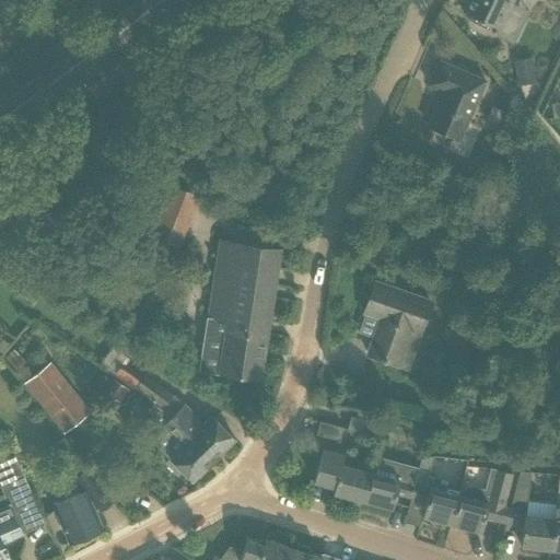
[(468,21),(487,30),(489,25),(499,30),(512,0),(466,0),(462,11),(470,15),(468,21)]
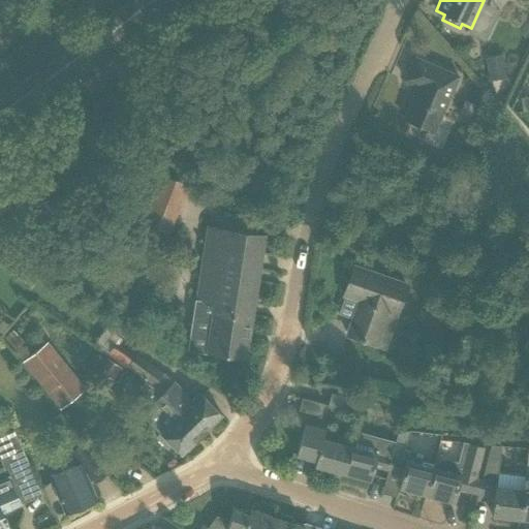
[(416,129),(421,126),(434,132),(459,76),(415,57),(405,81),(416,86),(411,97),(412,98),(404,119),(407,120),(408,126),(416,129)]
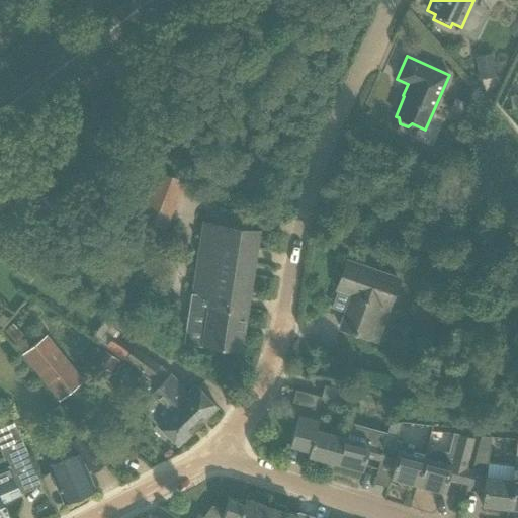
[(492,60),(475,63),(477,78),(495,75),(492,60)]
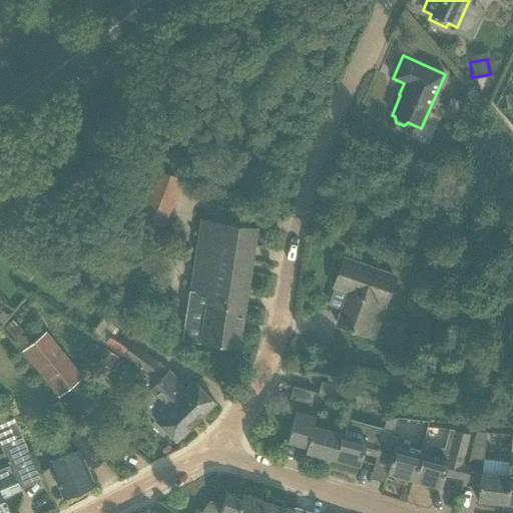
[(450,97),(445,109),(456,114),(461,102),(450,97)]
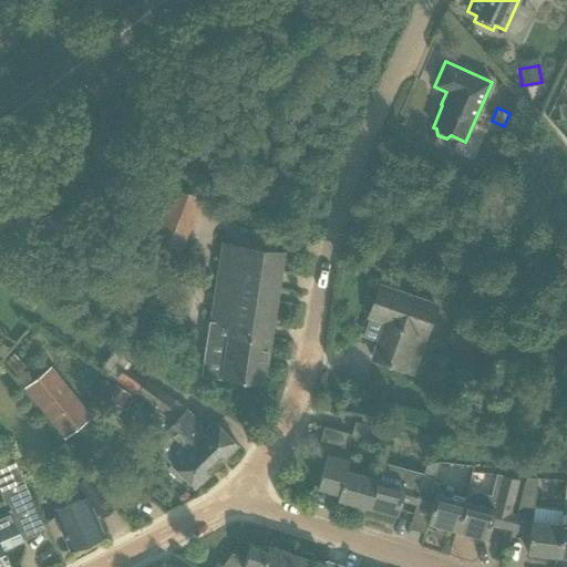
[(174,189),(155,238),(182,248),(200,199),(174,189)]
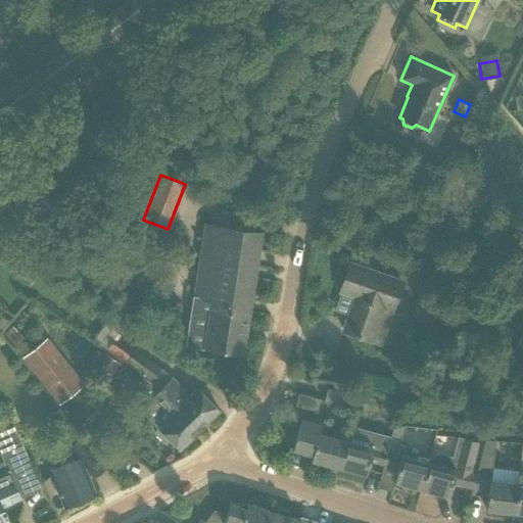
[(262,233),(205,225),(187,345),(242,354),(262,233)]
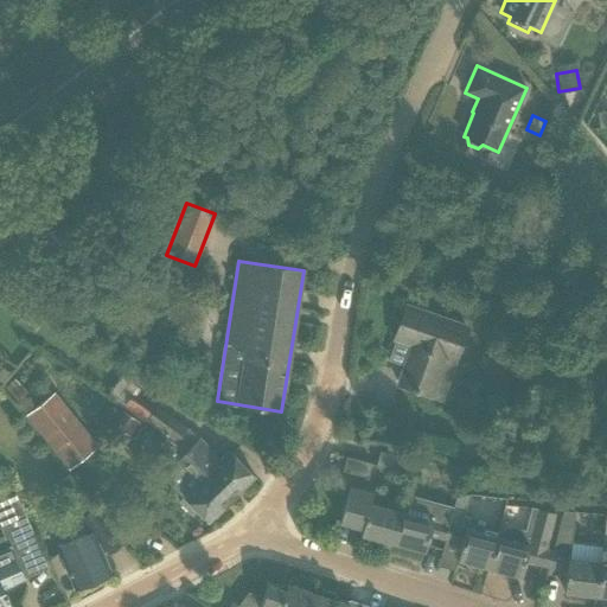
[(440,398),(466,327),(407,307),(396,339),(413,345),(400,384),(440,398)]
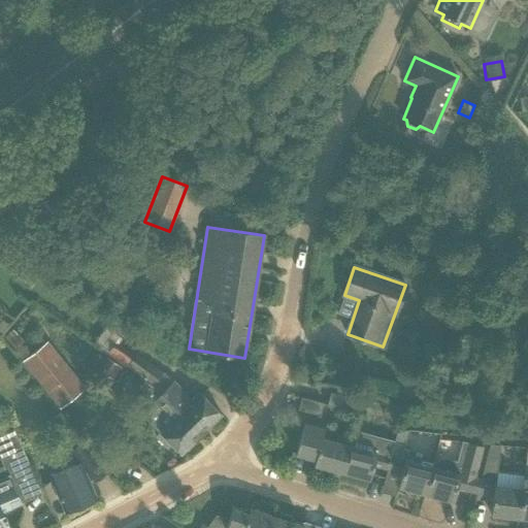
[(47,340),(22,361),(59,407),(84,388),(47,340)]
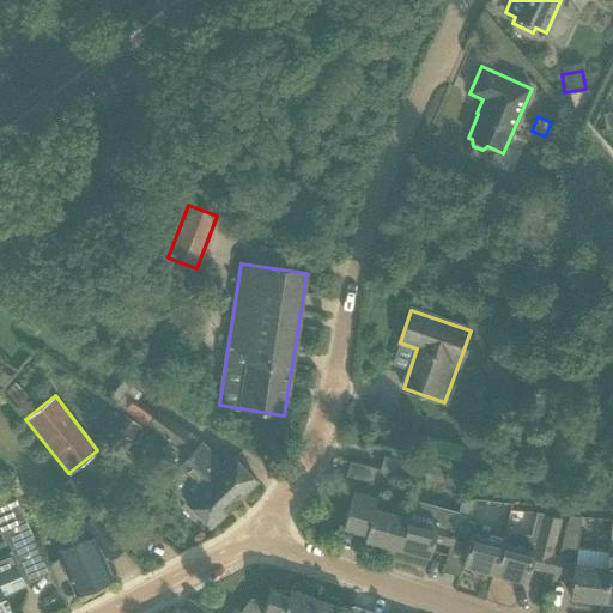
[(138,395),(123,412),(145,428),(157,410),(138,395)]
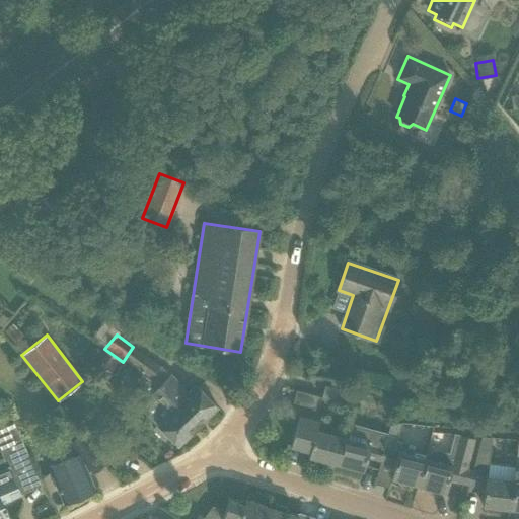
[(196,385),(188,393),(170,375),(160,366),(134,348),(124,362),(158,386),(159,386),(198,427),(218,408),(196,385)]
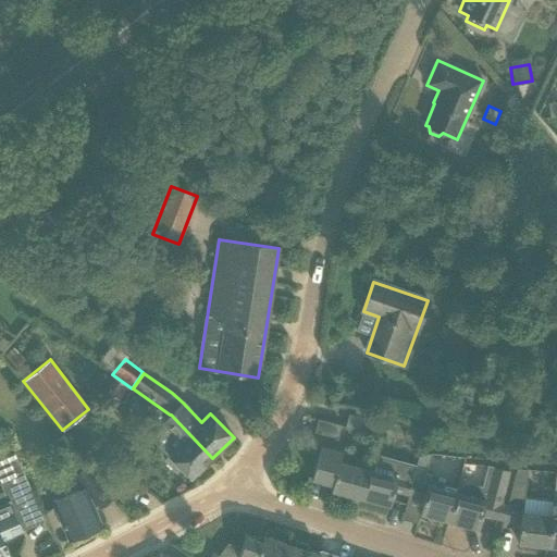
[(118,401),(127,387),(112,376),(102,390),(118,401)]
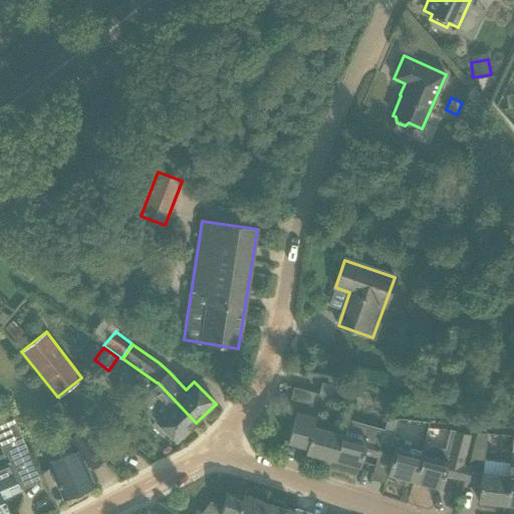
[(390,389),(415,395),(421,370),(396,364),(390,389)]
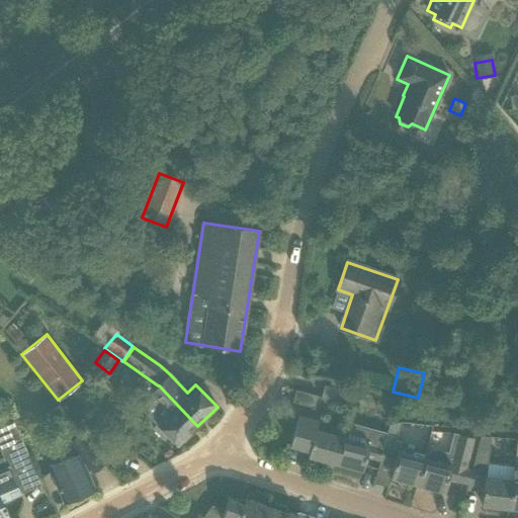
[(159,385),(158,385),(146,398),(156,408),(149,415),(157,423),(156,423),(157,424),(154,428),(164,438),(168,435),(177,445),(197,426),(159,385)]
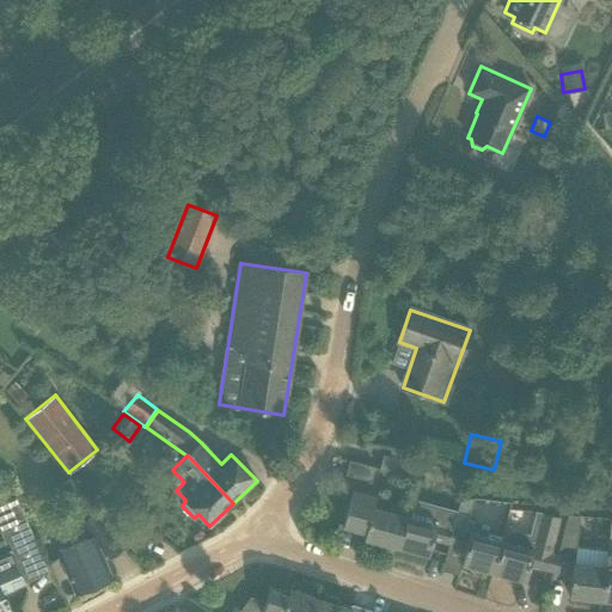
[(418,465),(384,456),(380,471),(414,479),(418,465)]
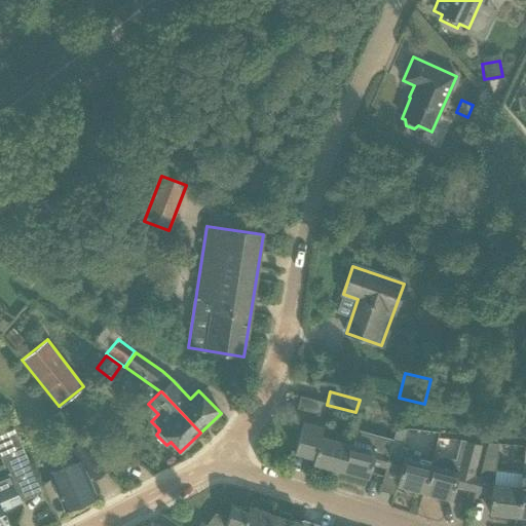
[(297,409),(318,415),(323,403),(301,397),(297,409)]
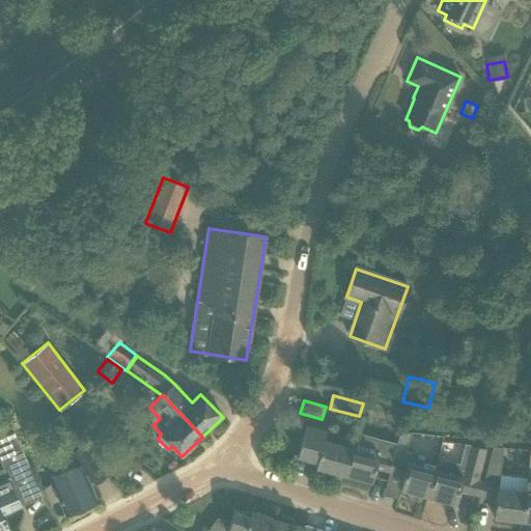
[(337,444),(325,441),(327,431),(307,426),(298,457),(318,463),(316,468),(331,472),(330,476),(340,479),(341,474),(343,475),(351,448),(350,447),(352,442),(338,438),(337,444)]
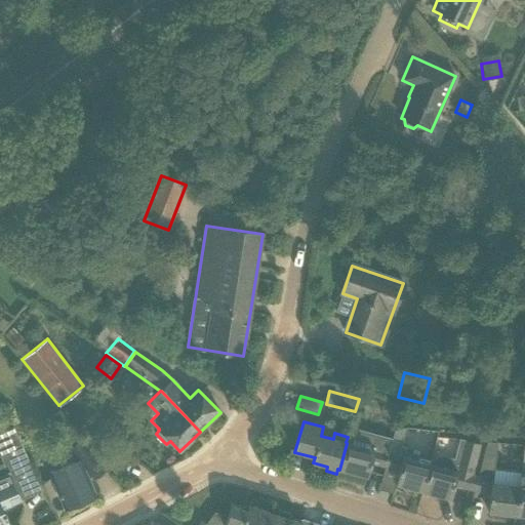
[(73,462),(50,472),(66,509),(95,496),(88,479),(91,477),(92,479),(106,469),(72,426),(59,436),(68,447),(73,462)]
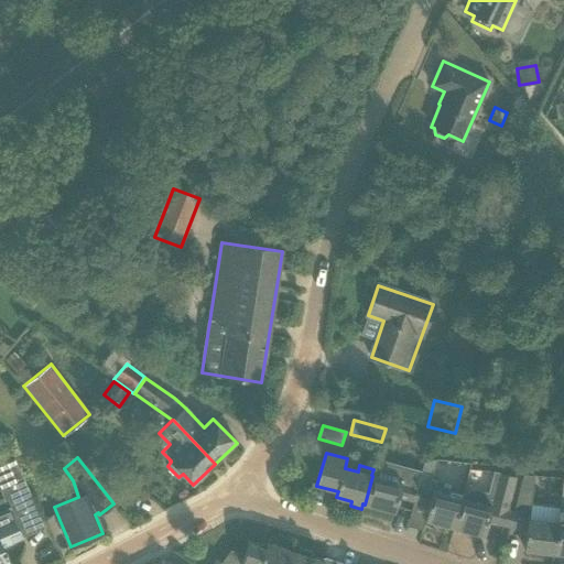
[(418,488),(413,502),(429,507),(425,520),(425,521),(455,529),(462,499),(432,491),(434,486),(435,480),(430,479),(435,459),(423,459),(420,470),(416,487),(418,488)]
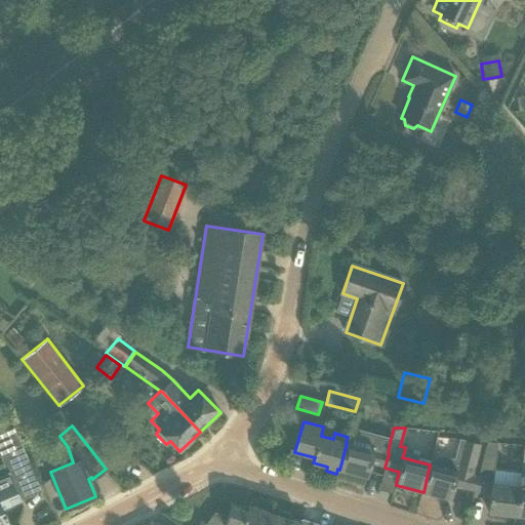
[(15,440),(13,441),(9,431),(0,434),(0,439),(2,445),(1,446),(12,471),(26,466),(15,440)]
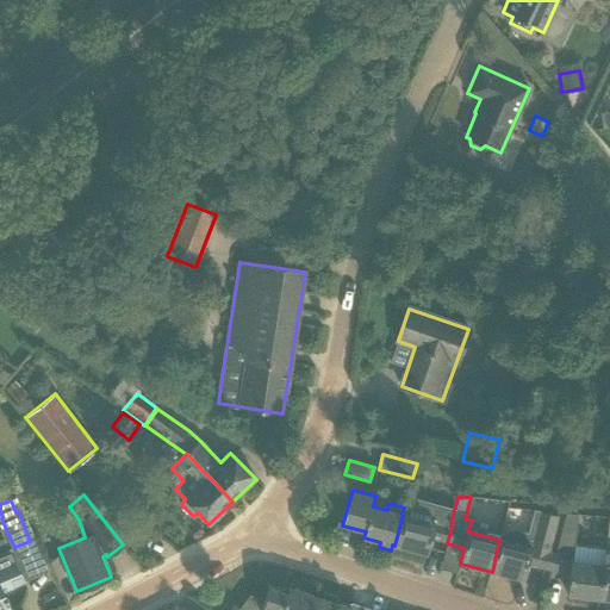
[(499,540),(492,572),(523,580),(528,565),(548,570),(553,554),(548,553),(558,516),(539,511),(531,540),(528,540),(529,536),(527,533),(508,528),(503,530),(503,533),(502,533),(499,540)]
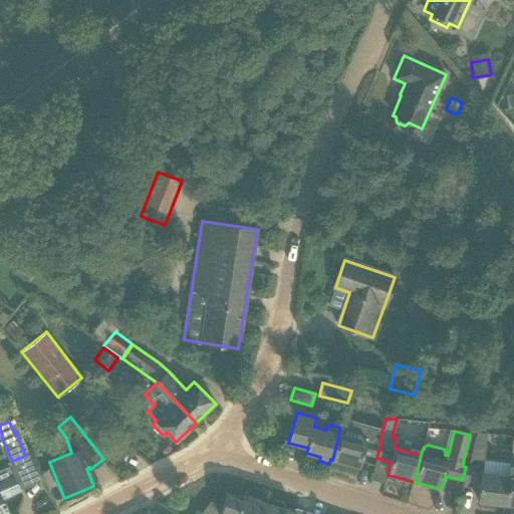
[(339,434),(332,460),(359,467),(363,454),(376,458),(380,445),(379,444),(339,434)]
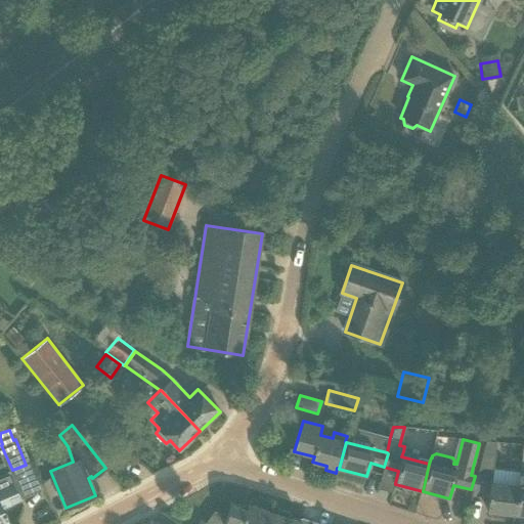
[(475,476),(471,489),(489,494),(487,511),(490,511),(515,514),(518,486),(491,483),(492,469),(493,452),(483,449),(476,476),(475,476)]
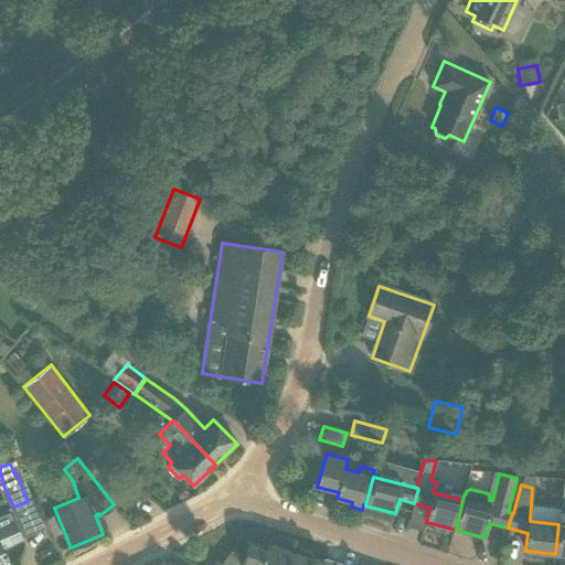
[(564,496),(562,496),(558,524),(555,554),(564,555),(564,496)]
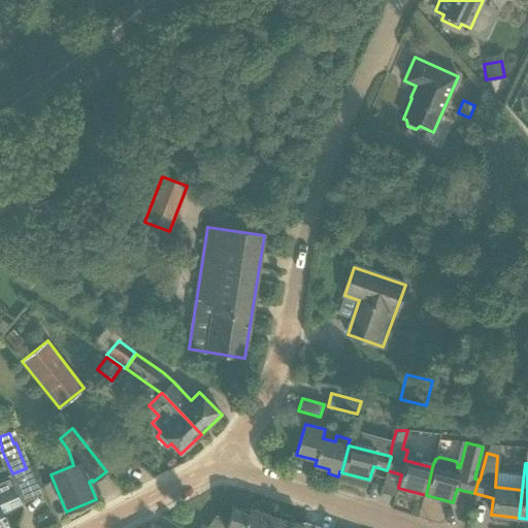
[(0,475),(0,527),(6,527),(8,527),(1,509),(20,501),(7,472),(0,475)]
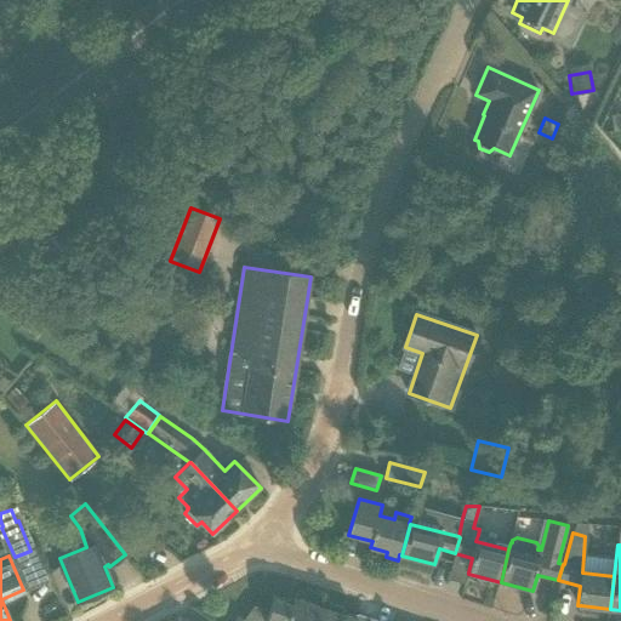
[(322,620),(325,609),(294,598),(292,604),(274,598),(269,613),(255,608),(243,620),(237,617),(233,620),(322,620)]
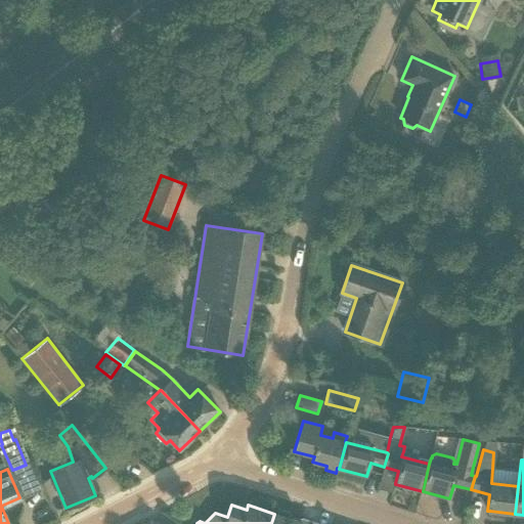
[(274,514),(271,523),(301,523),(302,523),(288,519),(290,514),(279,511),(277,515),(274,514)]
